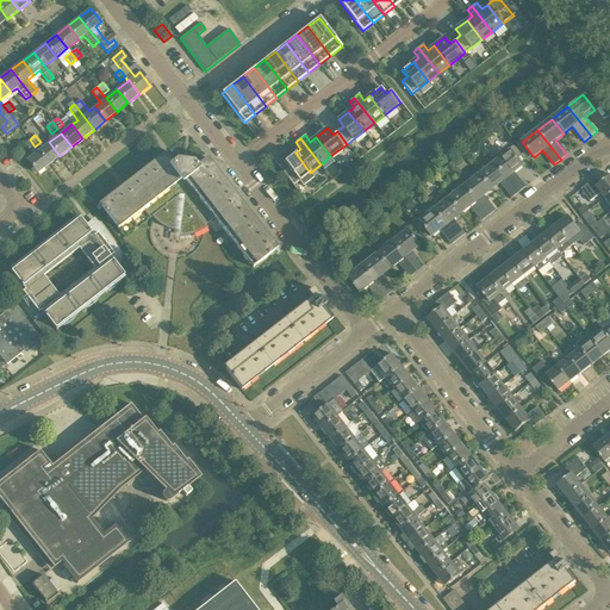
[(29,151),(35,147),(30,139),(24,144),(29,151)]
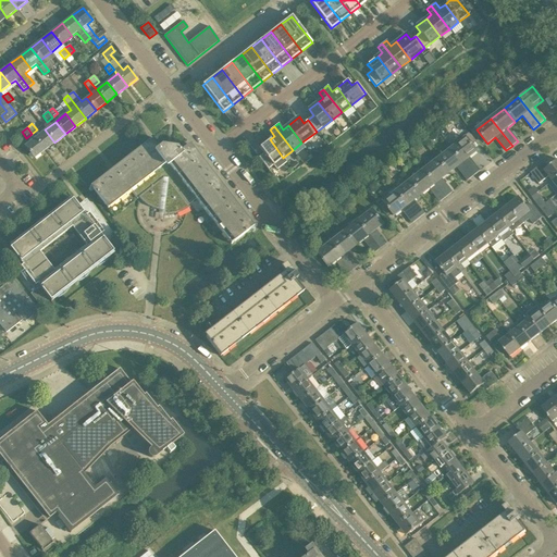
[(40,134),(35,138),(45,150),(54,143),(45,130),(40,134)]
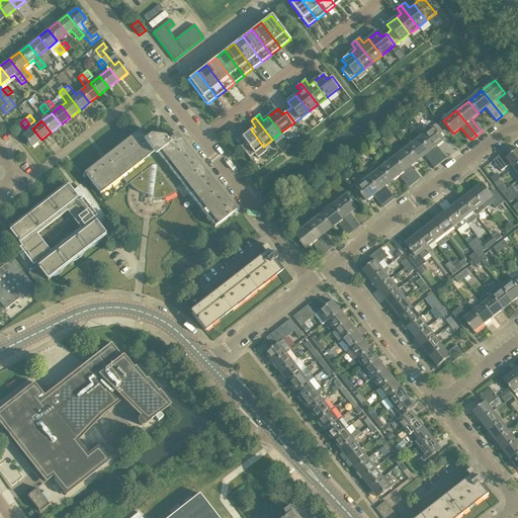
[(421,138),(440,164),(445,160),(436,147),(443,141),(433,127),(421,138)]
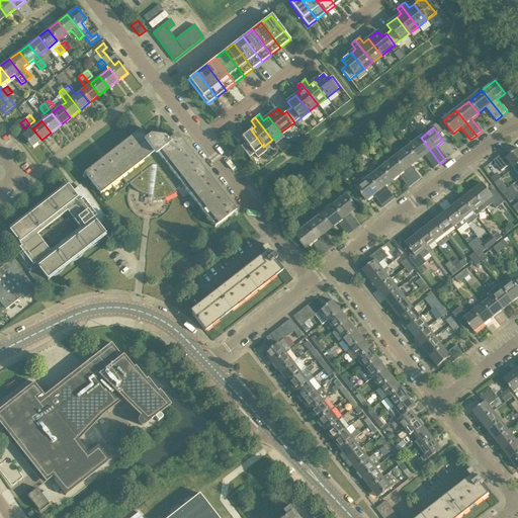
[(27,132),(22,136),(31,148),(41,140),(32,128),(27,132)]
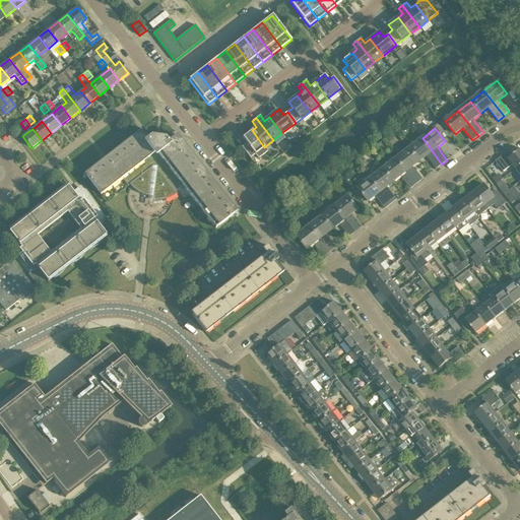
[(101,195),(122,179),(128,186),(132,183),(133,185),(135,187),(136,188),(138,189),(139,190),(140,190),(141,191),(144,192),(146,193),(148,193),(148,196),(152,197),(152,199),(155,199),(156,199),(158,198),(161,198),(165,197),(168,196),(170,195),(173,194),(174,193),(175,192),(177,194),(184,188),(215,229),(237,212),(177,135),(169,141),(166,138),(165,138),(150,136),(146,139),(140,130),(84,174),(101,195)]
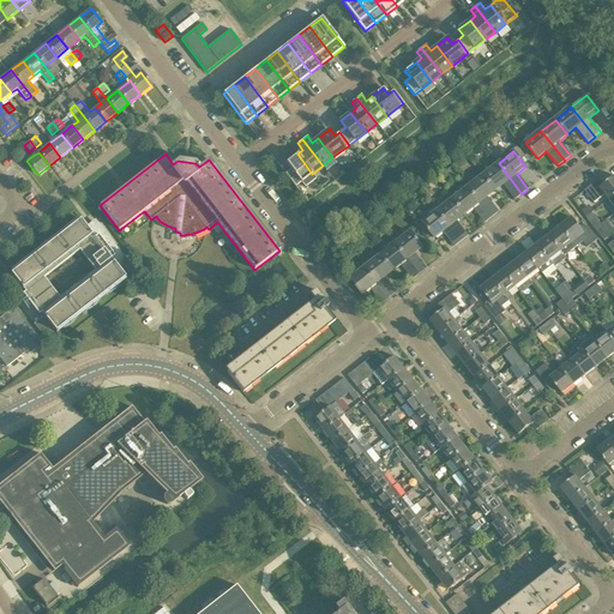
[(317,179),(312,174),(298,154),(286,163),(290,169),(286,174),(295,187),(301,182),(305,187),(317,179)]
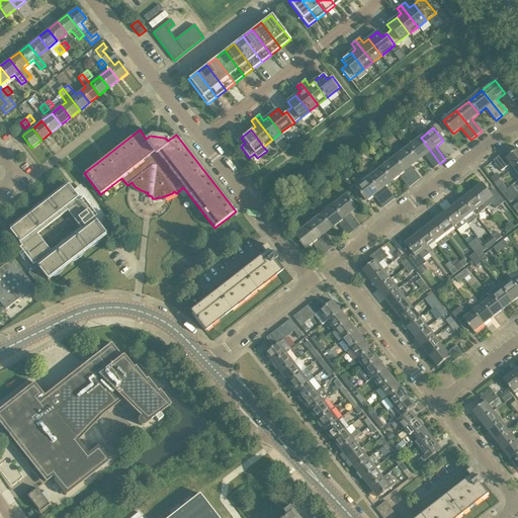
[(408,148),(418,161),(425,155),(435,168),(440,164),(421,138),(408,148)]
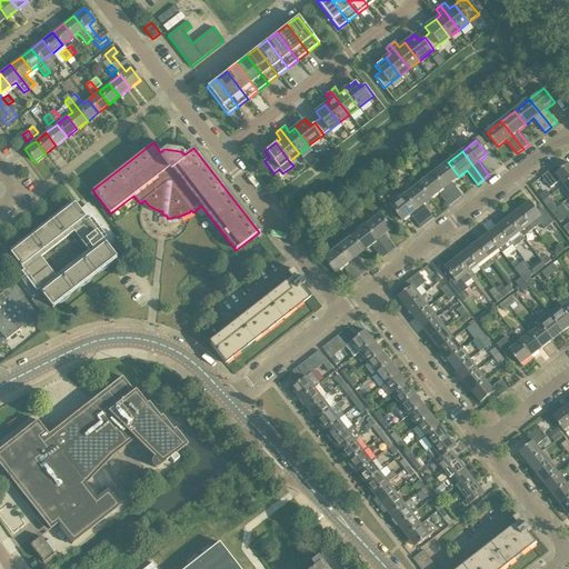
[(435,173),(456,201),(461,197),(451,183),(459,177),(448,162),(435,173)]
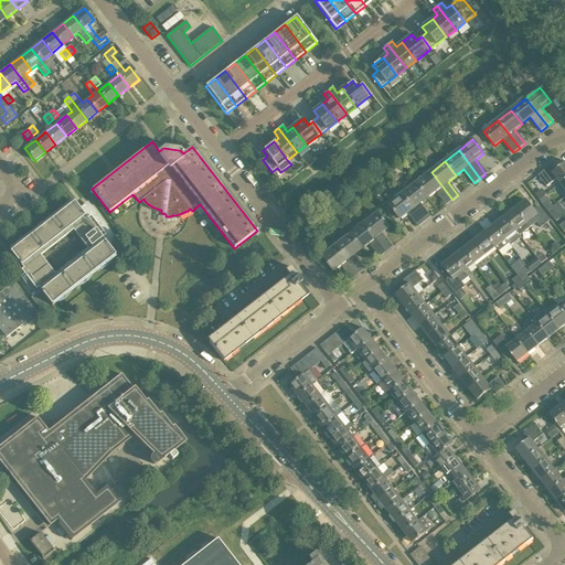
[(560,183),(564,179),(564,162),(554,171),(550,166),(537,176),(545,185),(555,178),(560,183)]
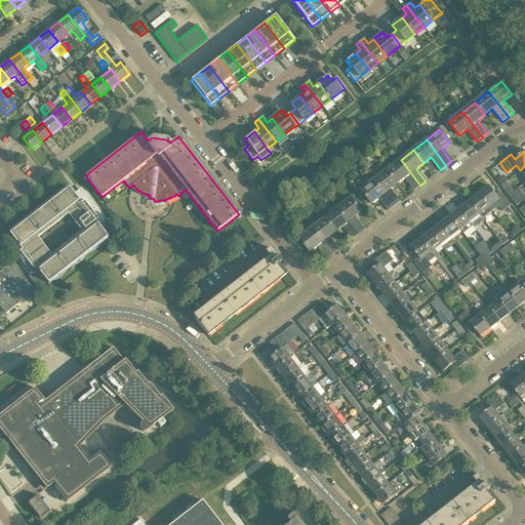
[(388,170),(398,184),(405,177),(414,191),(420,186),(401,160),(388,170)]
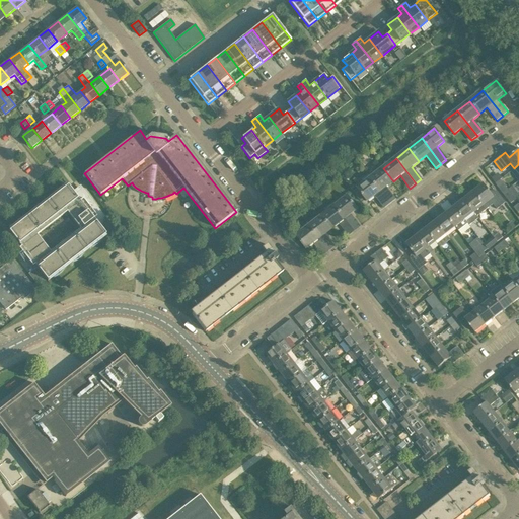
[(371,177),(390,204),(395,200),(385,187),(393,181),(383,168),(380,164),(373,169),(376,173),(371,177)]
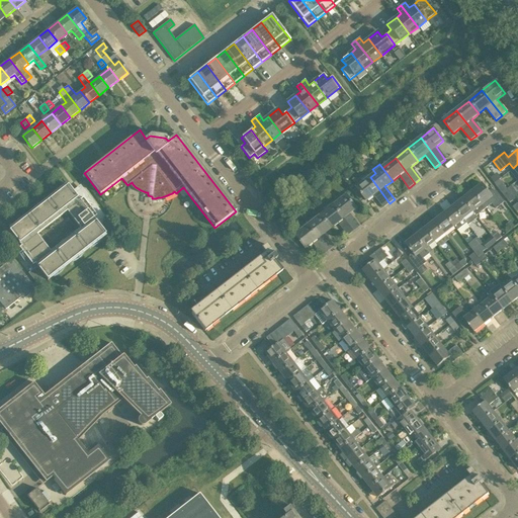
[(373,195),(383,207),(390,203),(370,177),(356,188),(366,201),(373,195)]
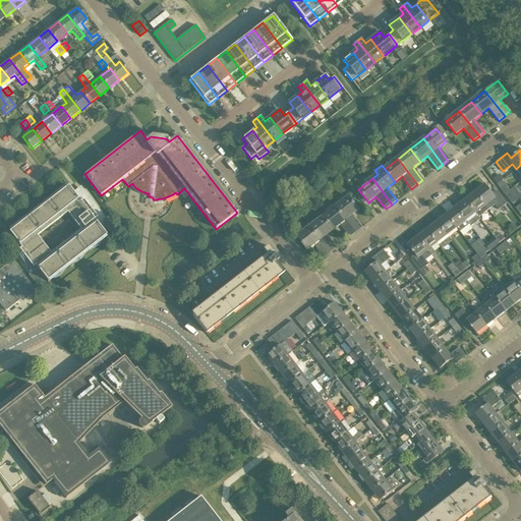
[(497,184),(505,194),(509,190),(502,180),(497,184)]
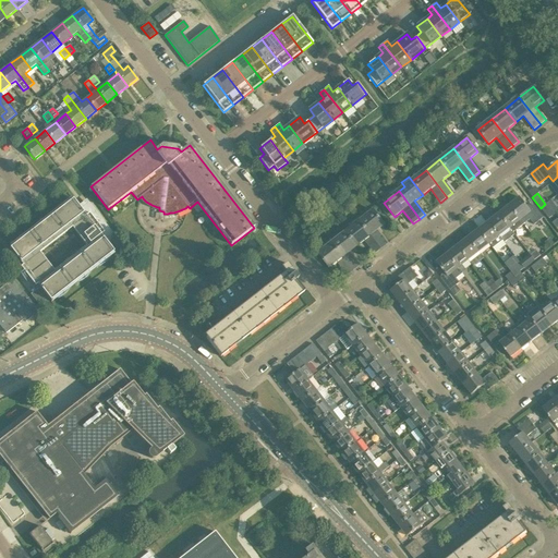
[(543,218),(534,205),(529,209),(520,197),(509,206),(523,225),(530,219),(534,225),(543,218)]
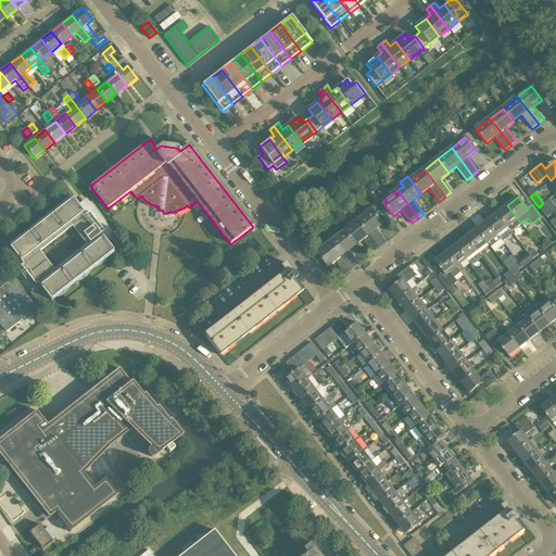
[(106,242),(113,236),(87,202),(79,207),(72,198),(9,247),(23,264),(21,266),(35,285),(37,283),(50,301),(114,252),(106,242)]
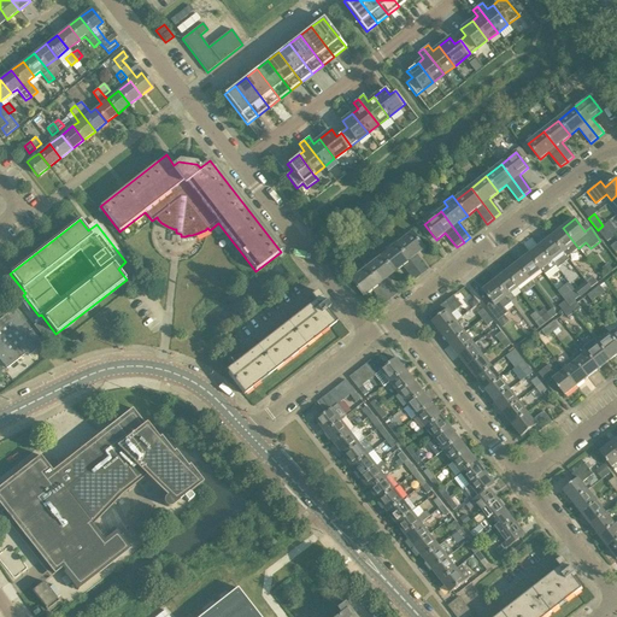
[(616,233),(609,222),(603,225),(598,230),(606,242),(612,238),(616,233)]
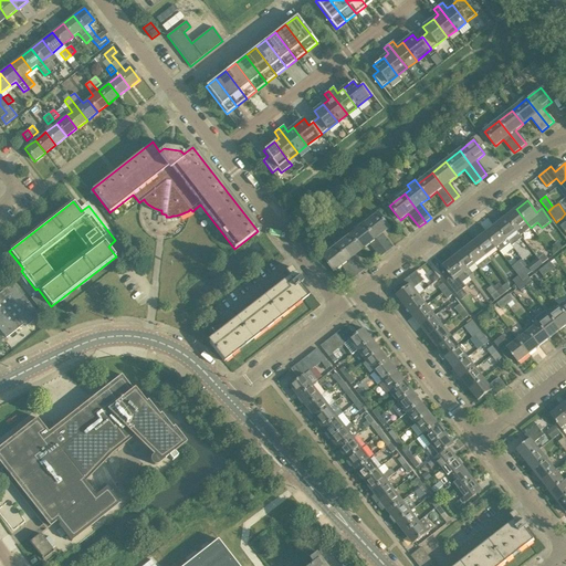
[(531,228),(516,209),(505,217),(516,231),(521,236),(531,228)]
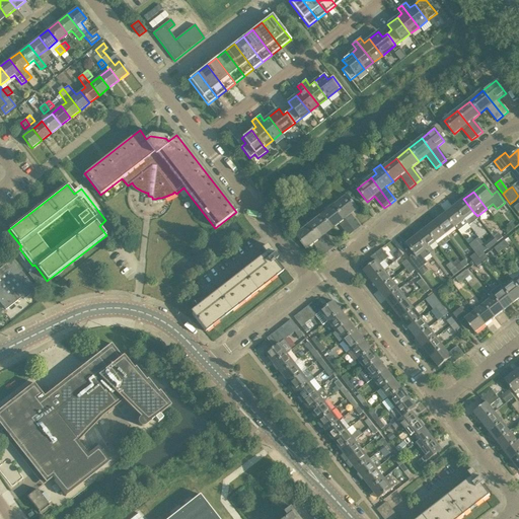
[(335,206),(355,231),(360,227),(350,215),(358,209),(348,196),(335,206)]
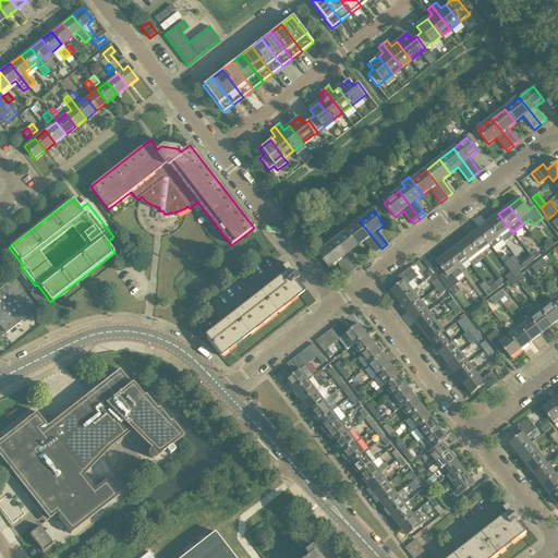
[(488,221),(499,237),(509,228),(498,214),(488,221)]
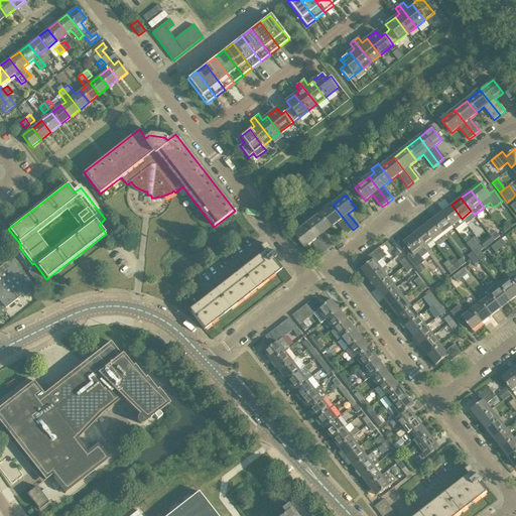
[(507,203),(515,212),(515,211),(515,203),(512,199),(507,203)]
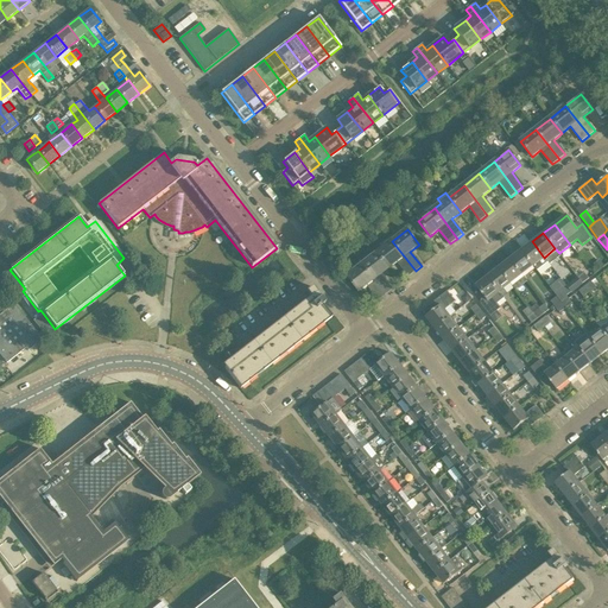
[(356,249),(361,245),(356,239),(352,244),(356,249)]
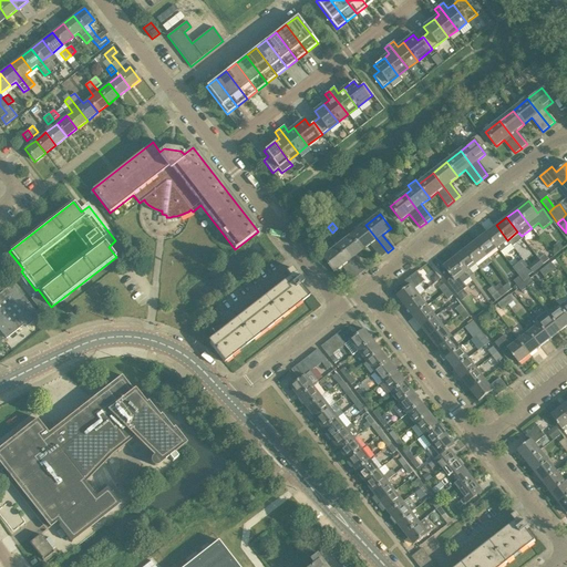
[(352,236),(363,249),(370,244),(381,258),(388,253),(366,225),(352,236)]
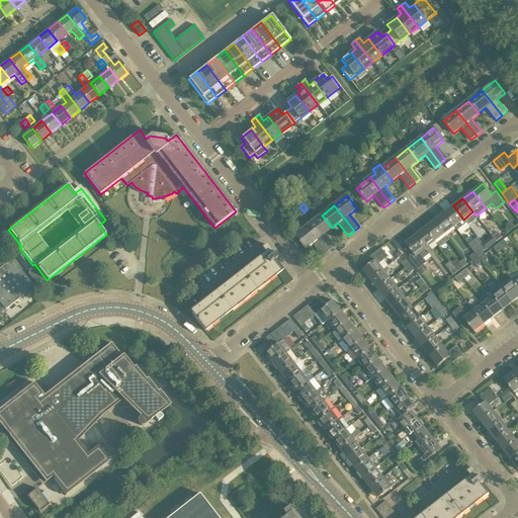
[(463,220),(453,205),(443,213),(454,227),(457,231),(466,224),(463,220)]
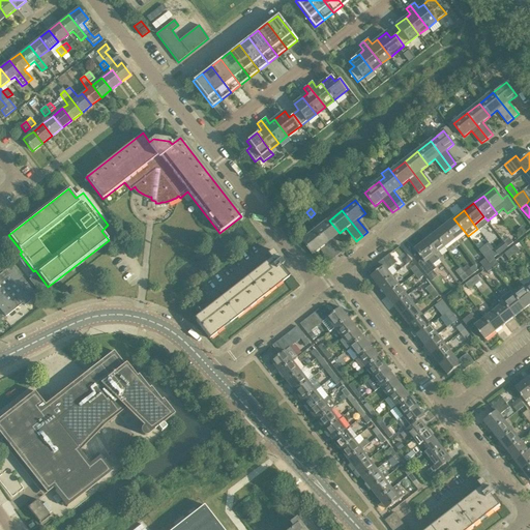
[(444,226),(454,240),(465,232),(453,218),(444,226)]
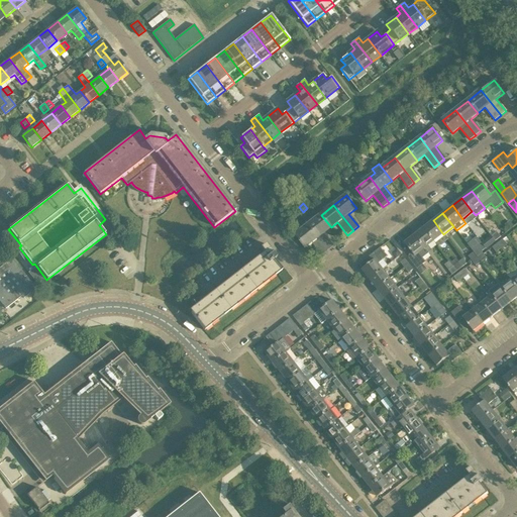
[(308,225),(327,250),(333,246),(323,233),(331,227),(321,215),(308,225)]
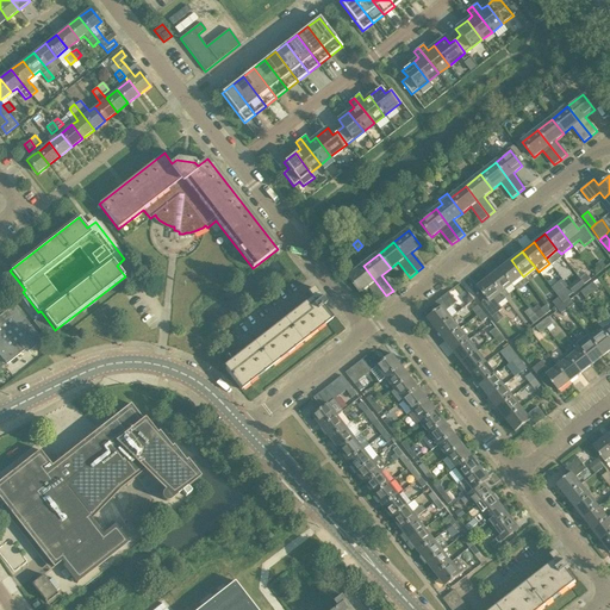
[(499,269),(512,285),(523,277),(511,260),(499,269)]
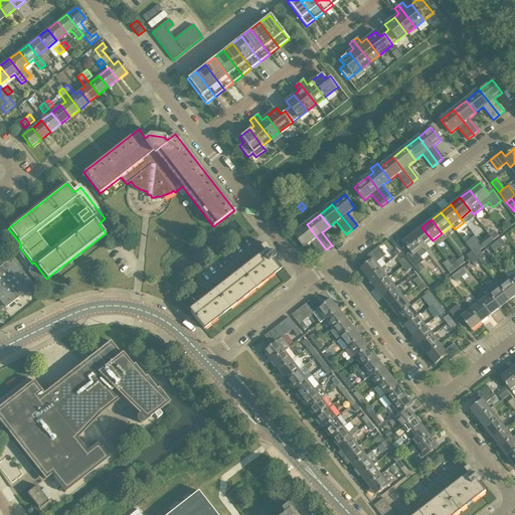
[(507,219),(502,223),(506,227),(511,224),(507,219)]
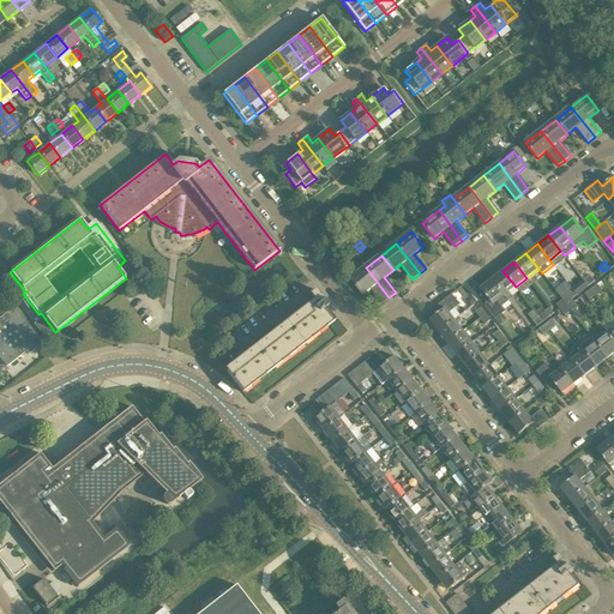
[(371,288),(383,302),(389,298),(366,268),(350,280),(362,295),(371,288)]
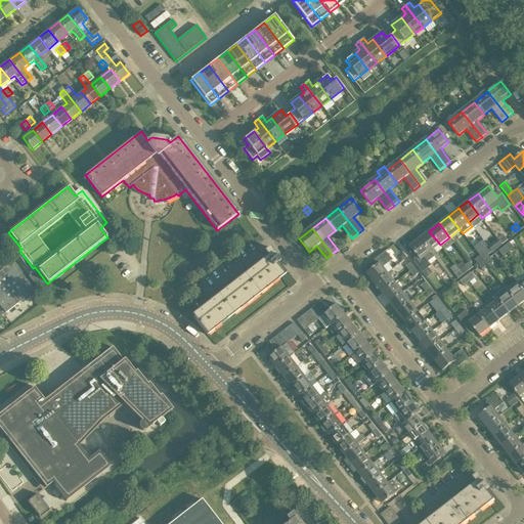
[(420,238),(430,252),(440,245),(429,231),(420,238)]
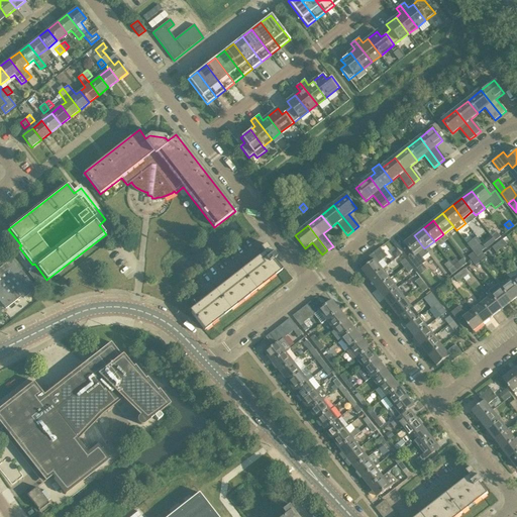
[(6,232),(0,236),(10,249),(16,245),(6,232)]
